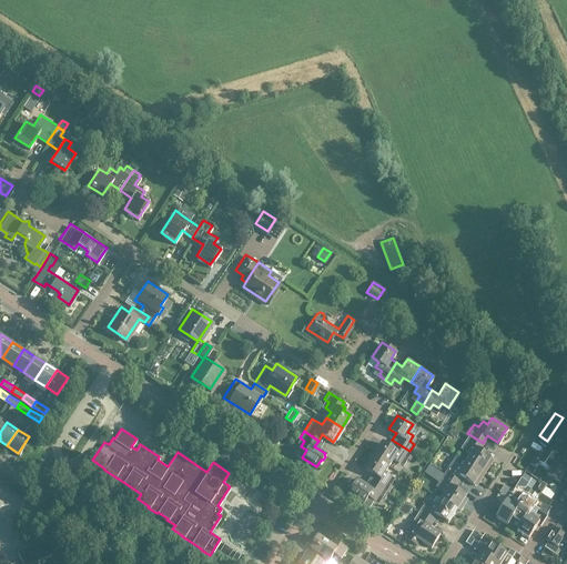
[(471,452),(466,459),(484,471),(490,460),(490,457),(488,456),(489,455),(478,449),(483,443),(467,433),(464,440),(468,443),(465,449),(471,452)]
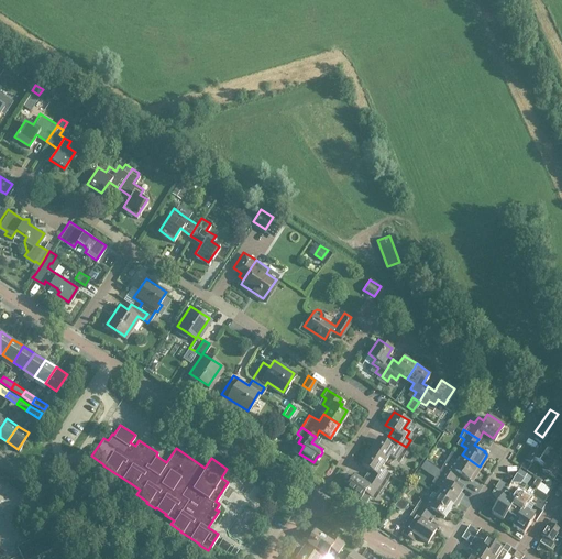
[(397,450),(401,453),(406,447),(388,436),(385,440),(378,436),(370,449),(384,459),(388,452),(394,456),(397,450)]
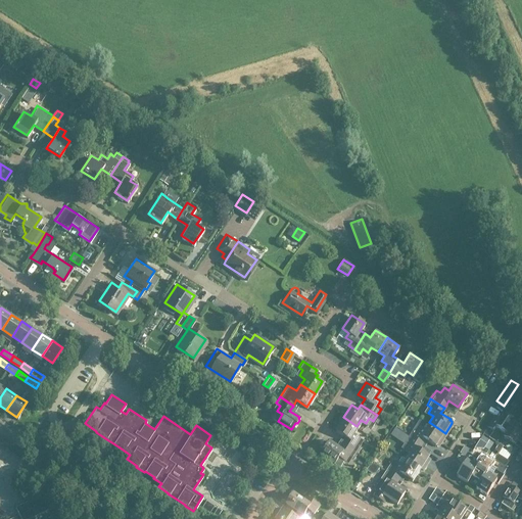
[(311,416),(317,419),(321,412),(314,409),(311,416)]
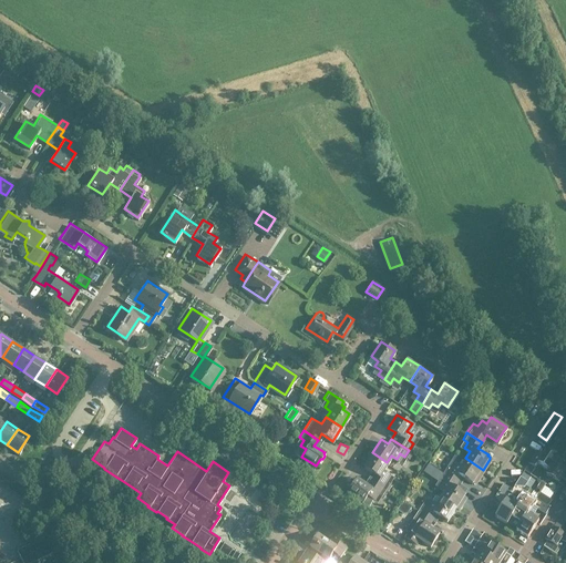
[(525,463),(532,467),(533,464),(536,460),(547,468),(553,460),(556,456),(544,448),(541,452),(535,449),(527,461),(525,463)]
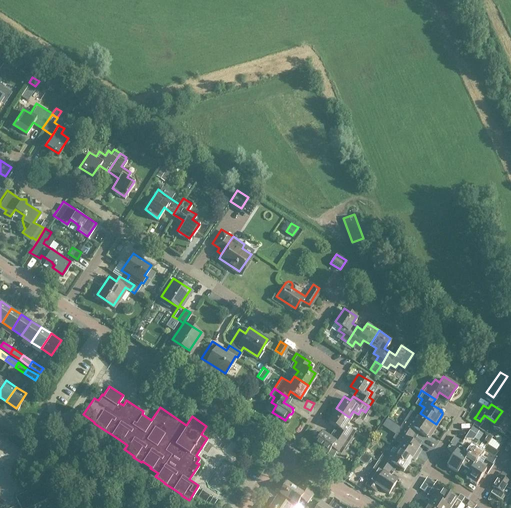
[(335,424),(331,430),(347,440),(350,434),(346,432),(349,426),(345,424),(349,417),(336,408),(328,420),(335,424)]
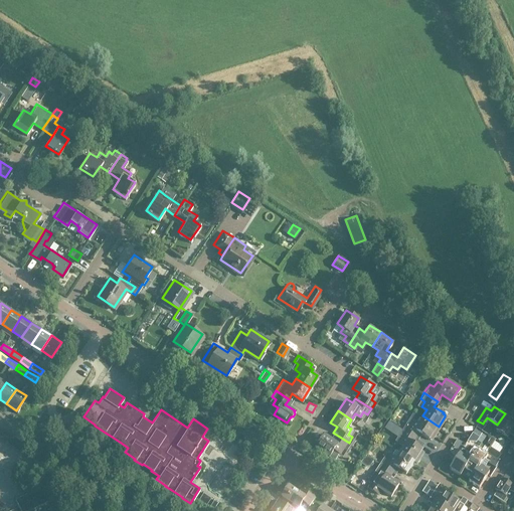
[(386,428),(393,422),(387,414),(380,419),(386,428)]
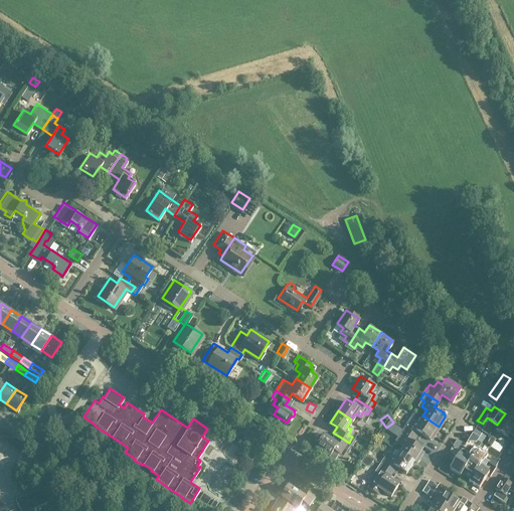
[(432,437),(439,427),(422,415),(418,421),(408,415),(401,428),(414,436),(418,431),(427,437),(429,436),(430,437),(432,437)]
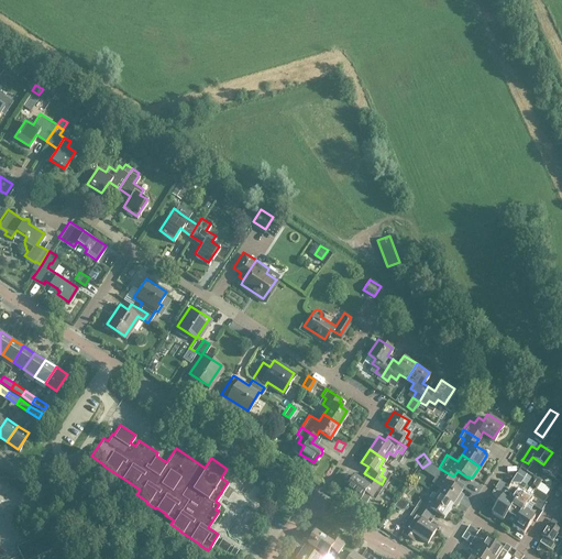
[(555,472),(558,473),(561,475),(561,473),(561,460),(560,463),(549,457),(543,464),(540,469),(552,477),(555,472)]
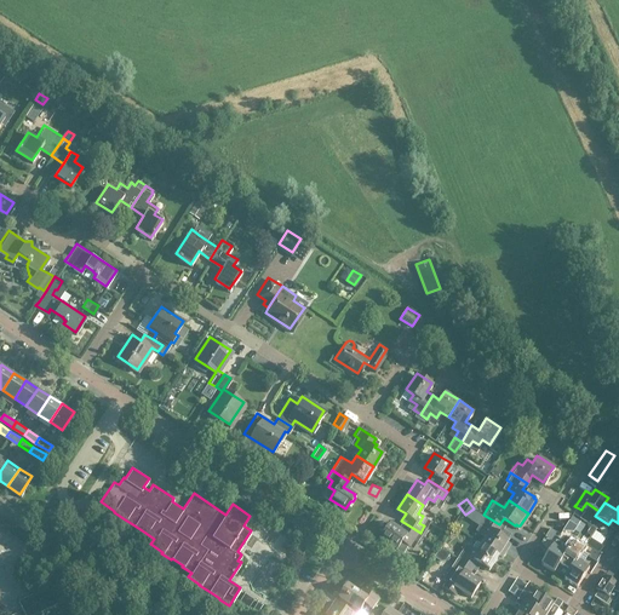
[(486,535),(481,542),(497,553),(500,555),(508,542),(508,540),(506,539),(506,538),(496,530),(499,524),(483,515),(475,528),(486,535)]
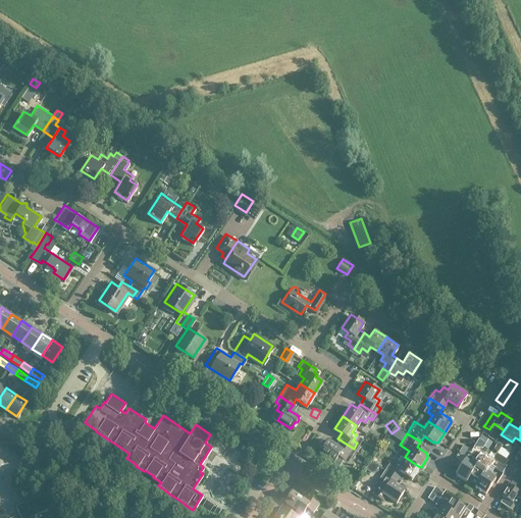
[(482,445),(484,441),(478,436),(475,441),(482,445)]
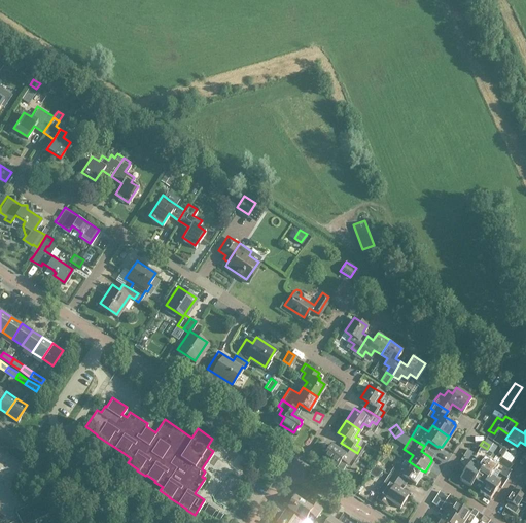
[(353,459),(357,453),(341,443),(338,448),(330,444),(322,456),(337,465),(340,459),(345,462),(348,457),(353,459)]
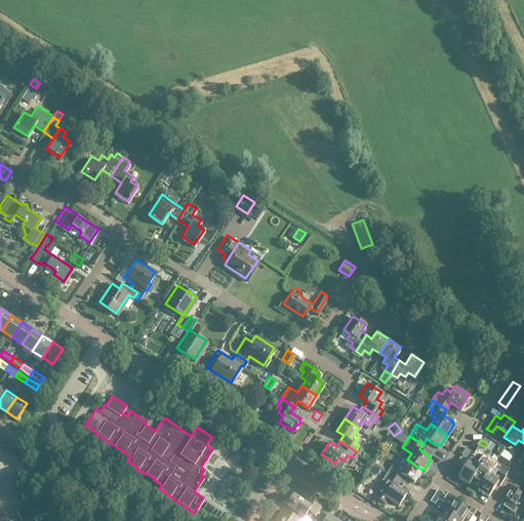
[(495,458),(506,466),(509,461),(498,453),(495,458)]
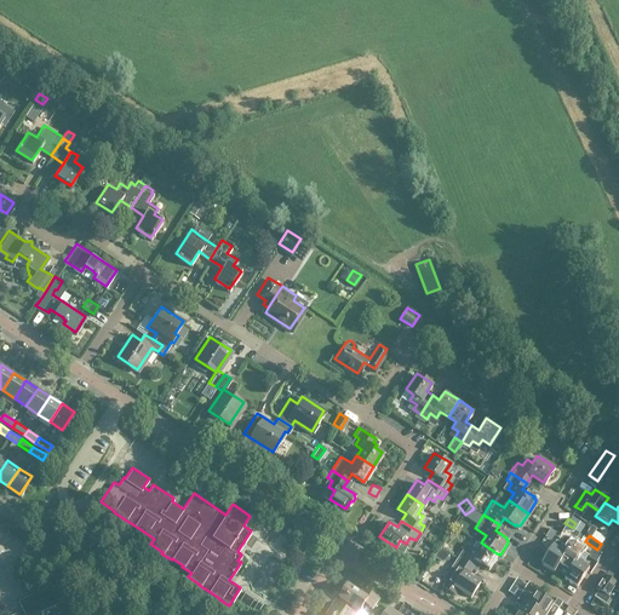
[(552,569),(557,562),(565,550),(560,546),(560,540),(555,536),(539,561),(552,569)]
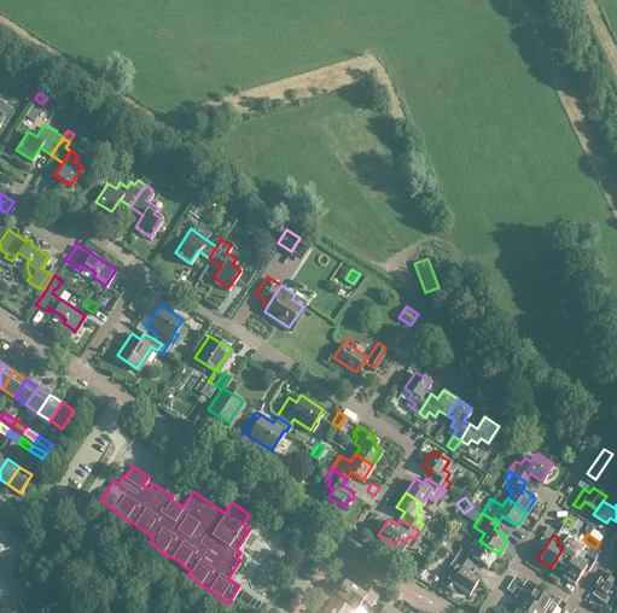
[(487,565),(495,552),(479,541),(473,537),(465,550),(460,547),(454,554),(471,565),(475,558),(487,565)]
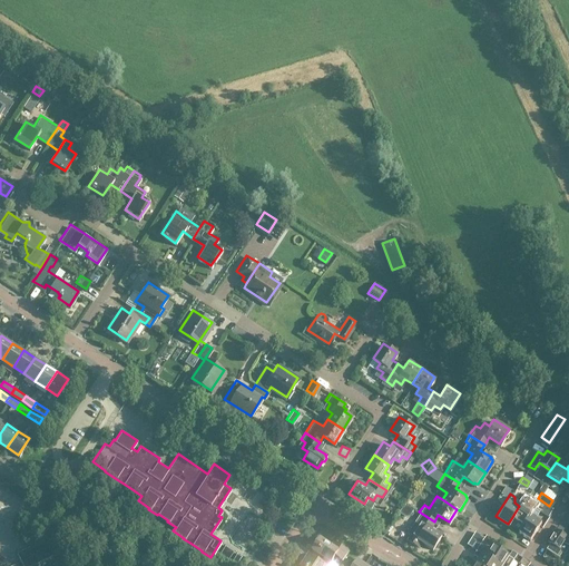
[(531,508),(533,505),(535,503),(526,496),(519,506),(512,517),(521,523),(528,513),(531,508)]
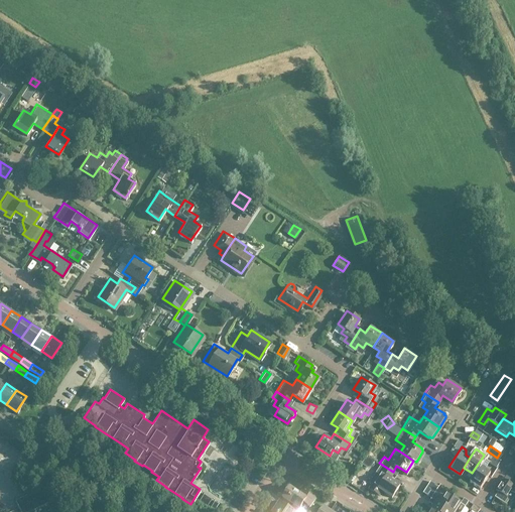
[(37,459),(32,450),(19,456),(24,466),(37,459)]
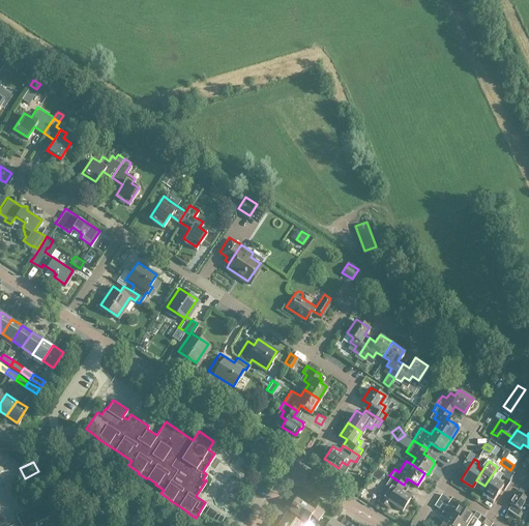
[(512,471),(510,470),(500,463),(497,467),(496,469),(508,477),(512,471)]
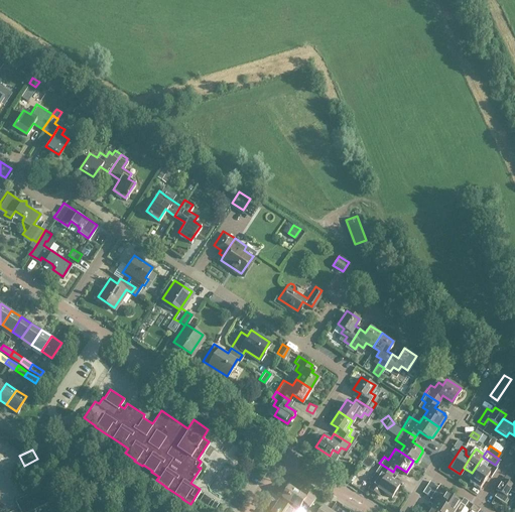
[(215,484),(227,457),(218,453),(206,479),(215,484)]
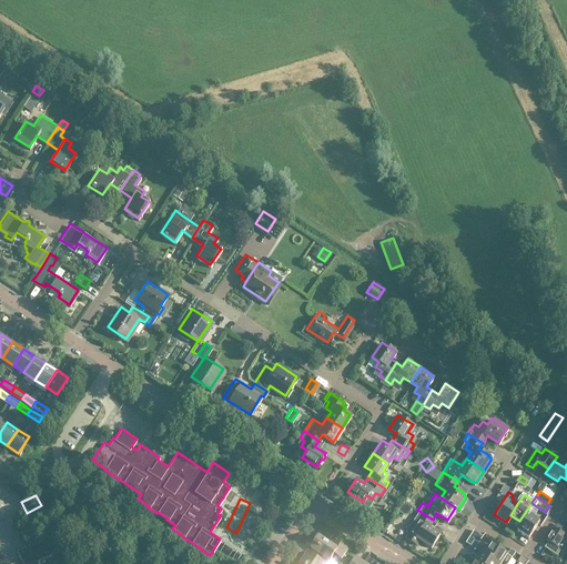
[(529,506),(526,511),(519,521),(515,527),(527,535),(538,519),(532,514),(534,511),(529,506)]
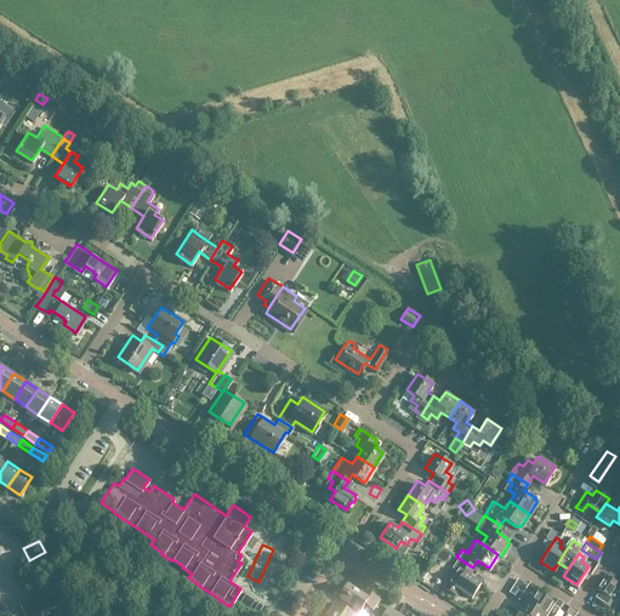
[(473,568),(456,557),(443,577),(447,580),(443,585),(455,593),(459,588),(471,595),(481,581),(468,574),(473,568)]
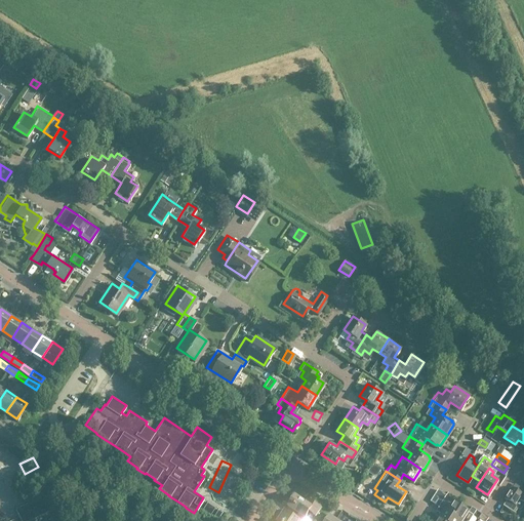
[(521,492),(520,491),(511,485),(504,496),(506,497),(502,503),(514,510),(517,505),(515,503),(518,497),(521,492)]
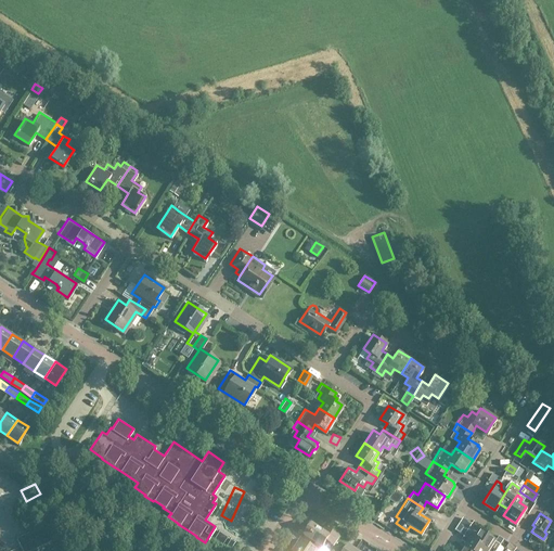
[(3,550),(59,550),(47,522),(15,537),(18,545),(3,550)]
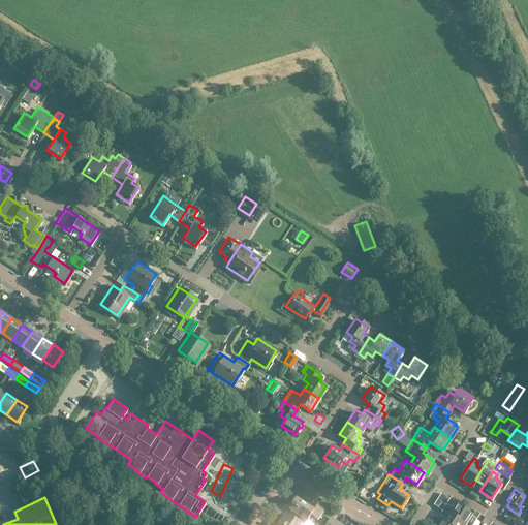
[(310,513),(316,517),(321,508),(309,500),(306,504),(296,497),(288,507),(299,515),(306,519),(310,513)]
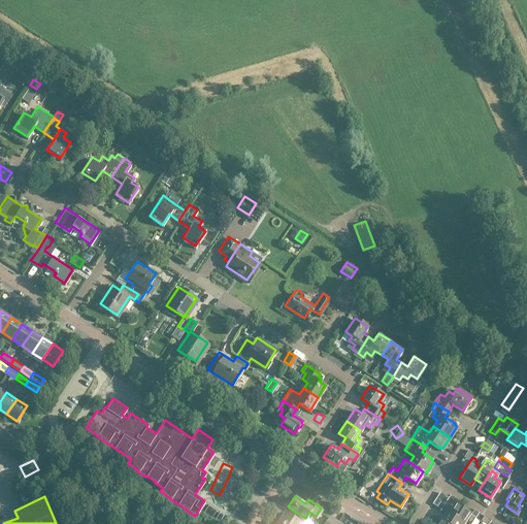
[(455,503),(452,509),(450,506),(448,506),(446,510),(449,513),(464,523),(464,522),(467,523),(478,510),(473,508),(470,513),(455,503)]
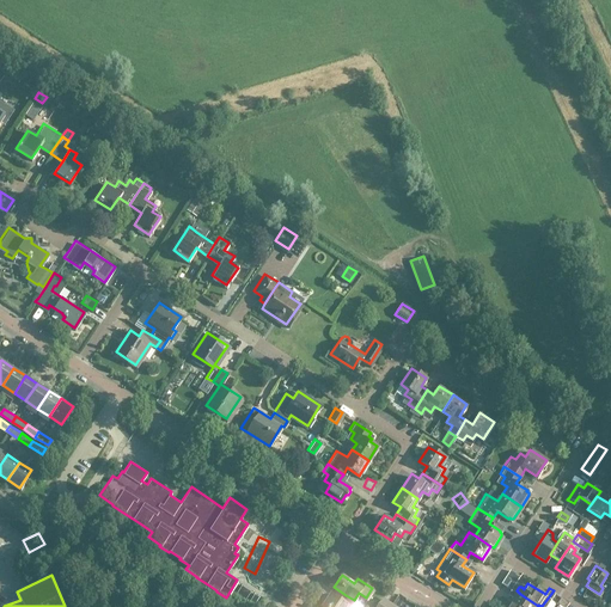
[(513,595),(509,601),(519,606),(536,606),(538,606),(520,594),(517,590),(511,587),(511,588),(507,592),(513,595)]
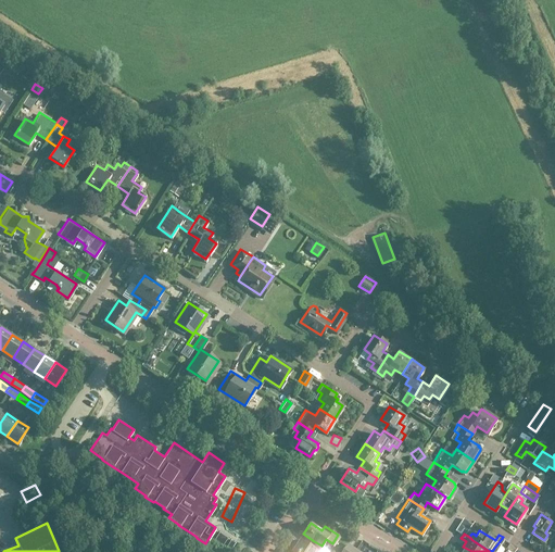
[(326,551),(328,550),(322,546),(314,541),(311,547),(300,539),(297,546),(292,542),(289,548),(294,551),(326,551)]
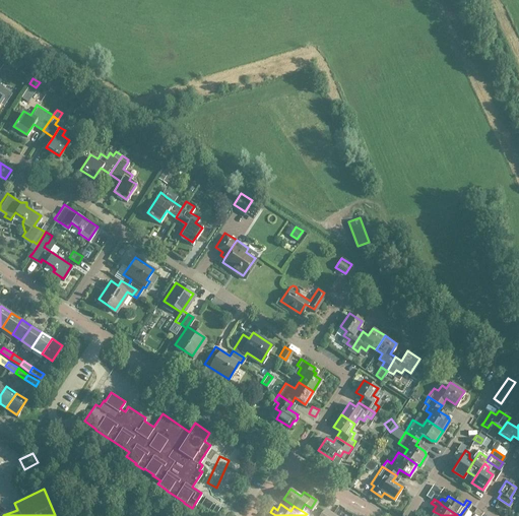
[(479,515),(482,510),(475,506),(472,511),(479,515)]
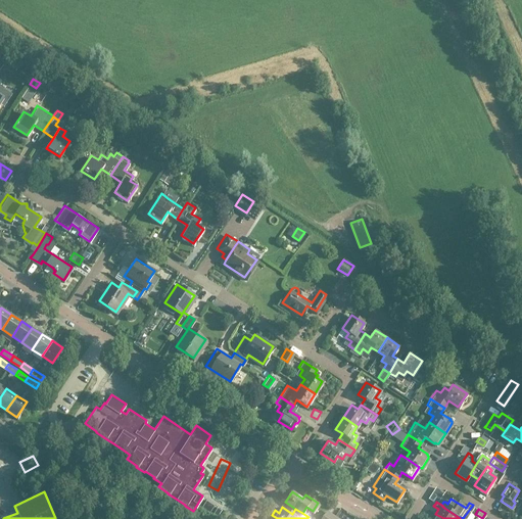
[(329,518),(333,514),(332,514),(326,510),(320,518),(329,518)]
